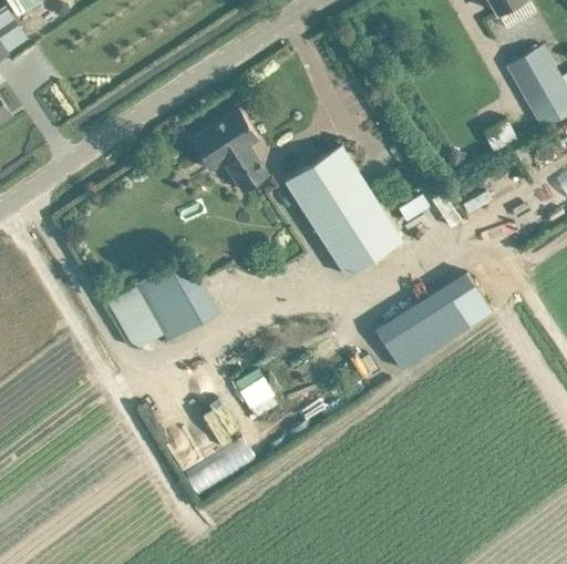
[(490,0),(498,14),(507,30),(536,13),(528,0),(490,0)]
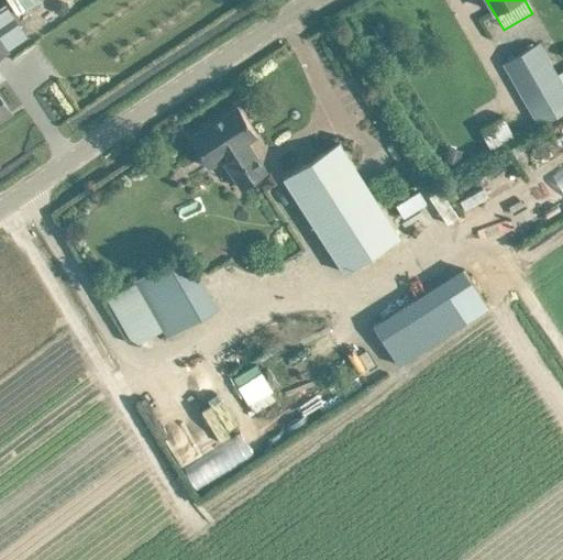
[(506,65),(503,67),(539,129),(562,113),(562,86),(558,76),(539,45),(506,65)]
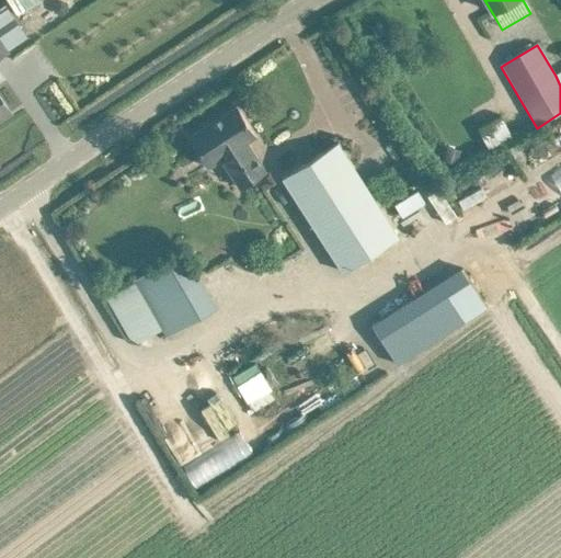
[(0,122),(11,115),(0,99),(0,122)]
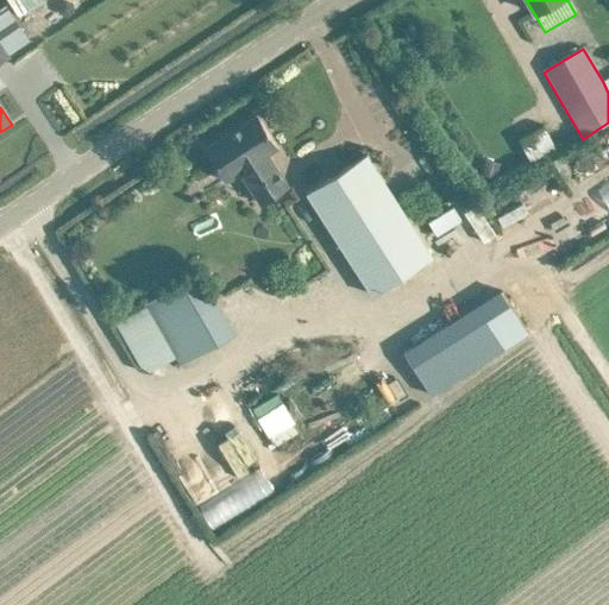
[(278,150),(257,118),(205,151),(226,183),(240,175),(261,206),(288,188),(268,157),(278,150)]
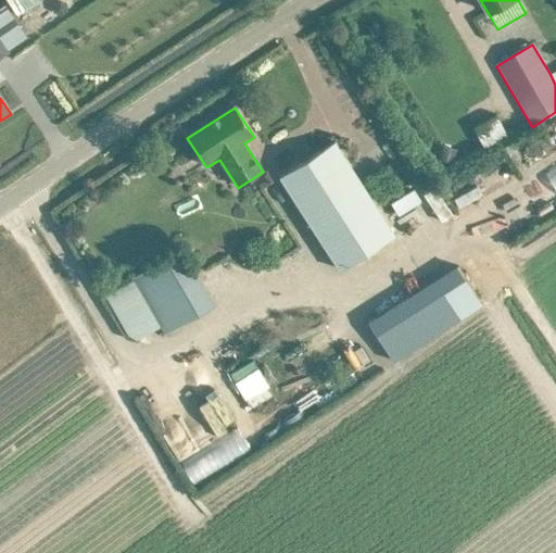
[(495,116),(474,129),(484,149),(507,137),(495,116)]
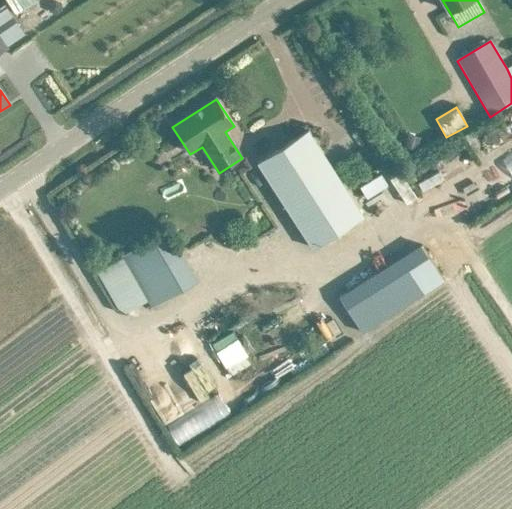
[(258,164),(313,250),(363,218),(308,132),(258,164)]
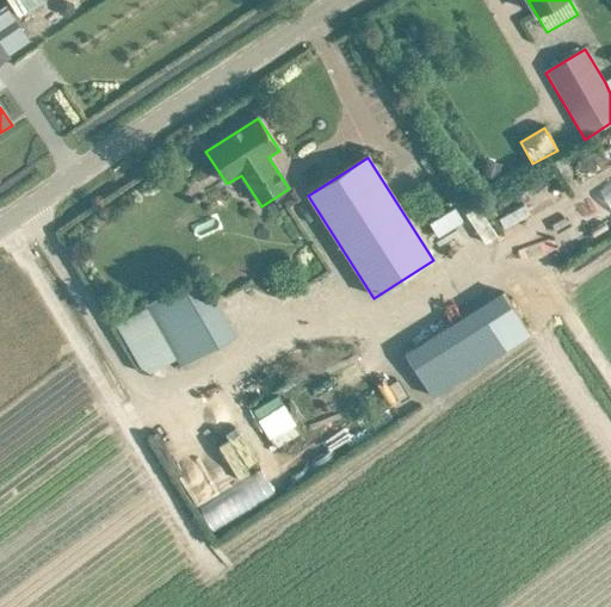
[(567,158),(555,163),(559,171),(571,165),(567,158)]
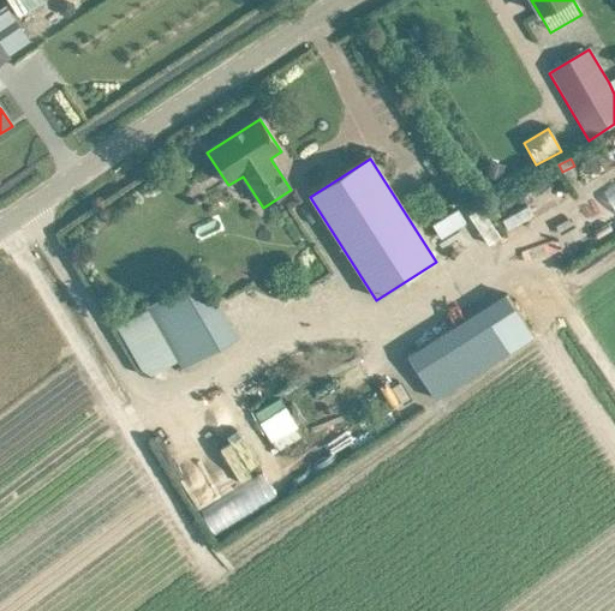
[(490,163),(487,180),(501,183),(505,166),(490,163)]
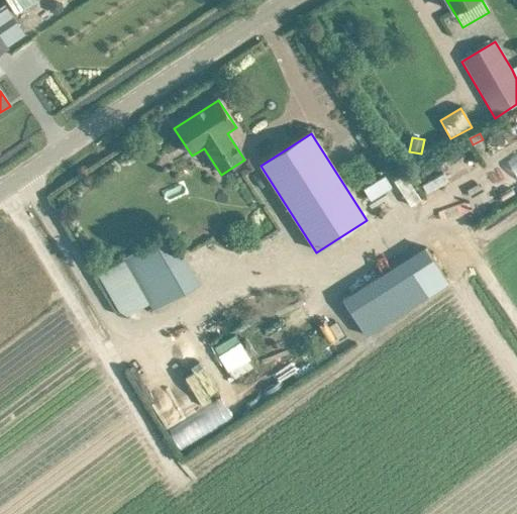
[(405,173),(415,195),(426,190),(416,167),(405,173)]
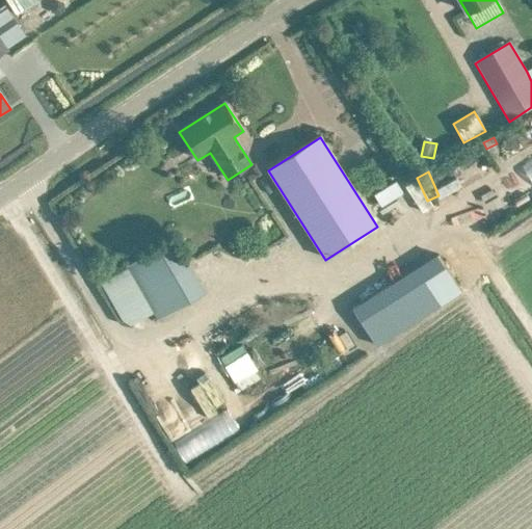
[(404,181),(383,196),(400,218),(421,203),(404,181)]
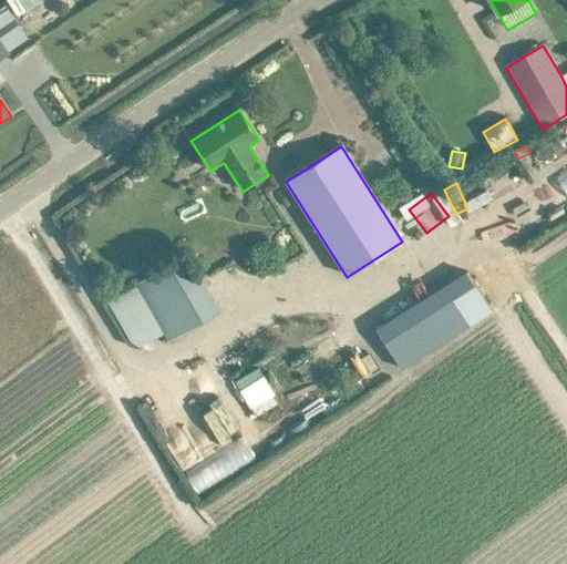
[(214,316),(192,278),(181,258),(135,285),(168,342),(214,316)]
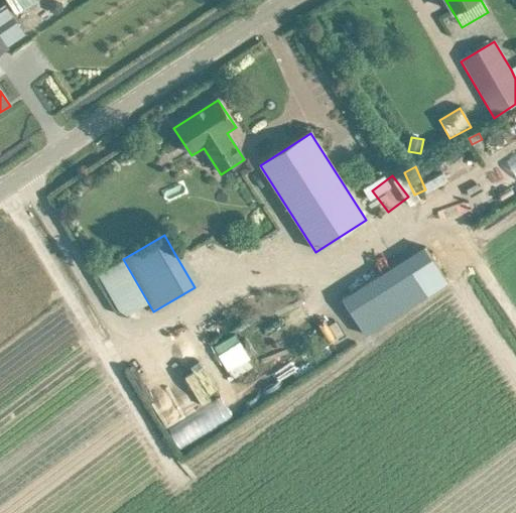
[(379,277),(342,301),(365,337),(402,313),(401,312),(379,278),(379,277)]
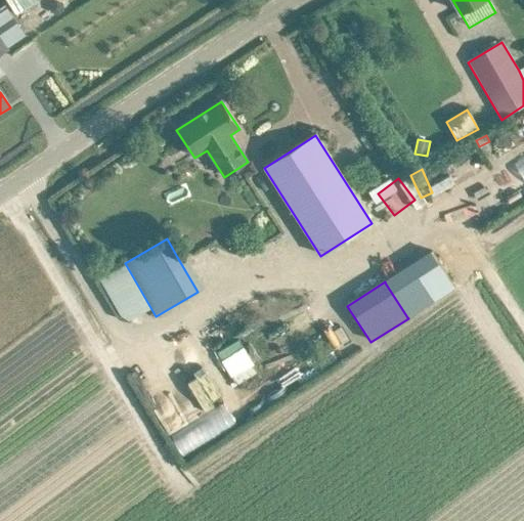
[(231,349),(250,380),(273,366),(255,335),(231,349)]
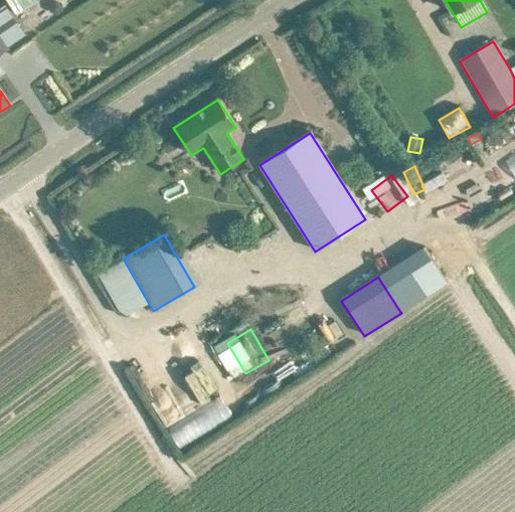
[(192,345),(208,373),(227,362),(211,335),(192,345)]
